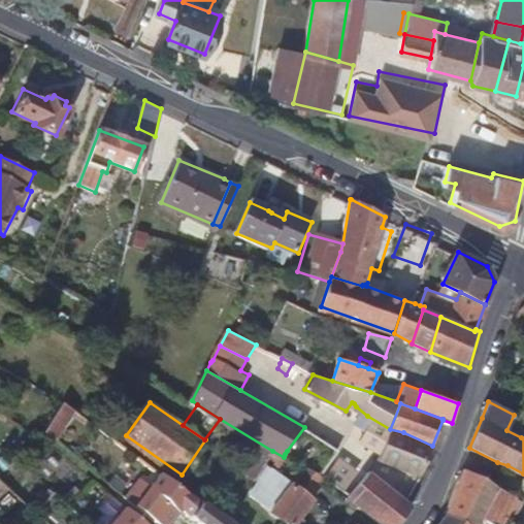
[(514,415),(506,430),(521,437),(523,432),(523,420),(514,415)]
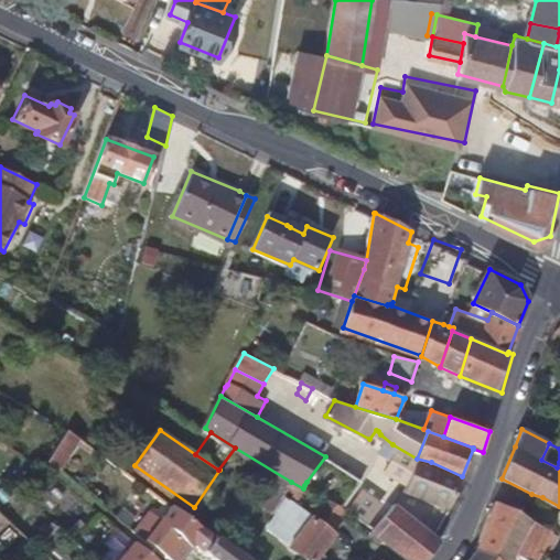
[(67,461),(54,451),(49,460),(61,470),(67,461)]
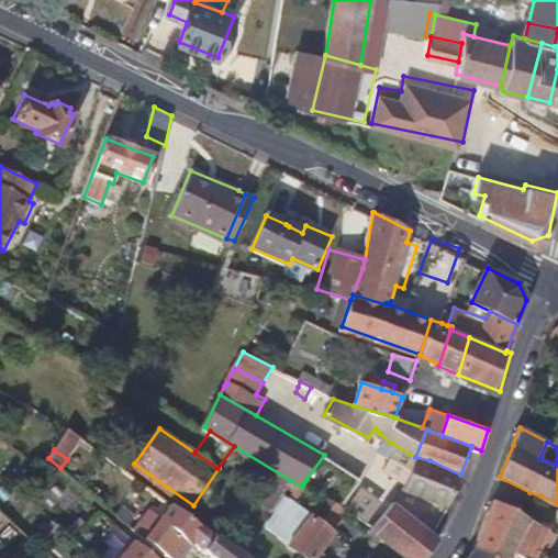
[(324,455),(305,480),(303,483),(323,497),(341,508),(342,505),(348,497),(360,479),(324,455)]
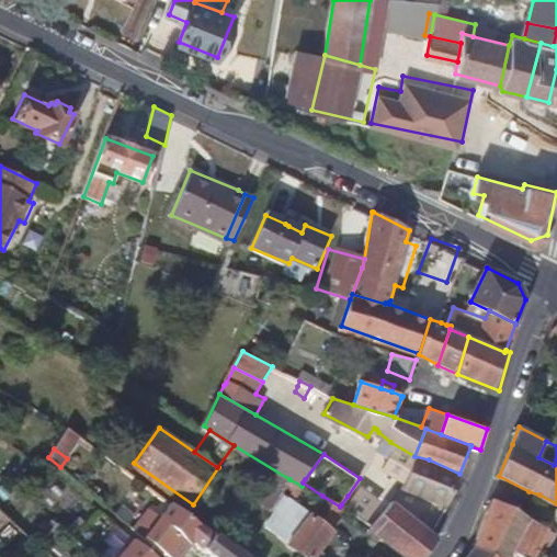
[(450,504),(459,474),(429,459),(417,487),(450,504)]
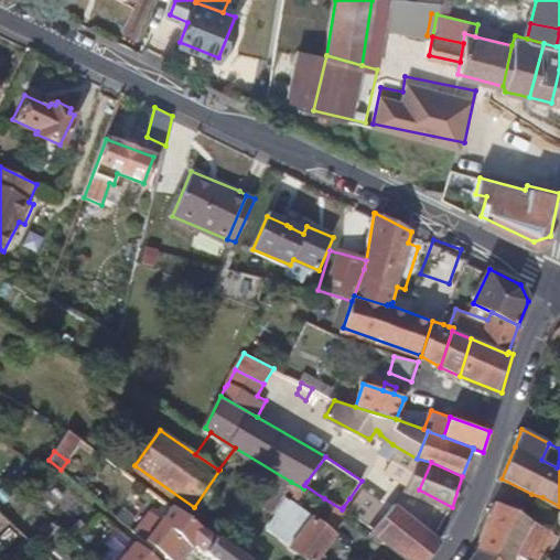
[(138,478),(122,465),(107,487),(97,499),(111,512),(138,478)]
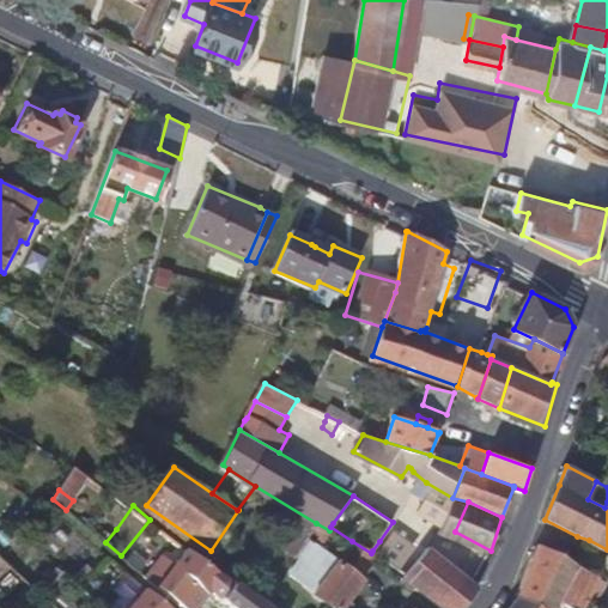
[(324,539),(329,530),(316,523),(308,537),(322,547),(327,540),(324,539)]
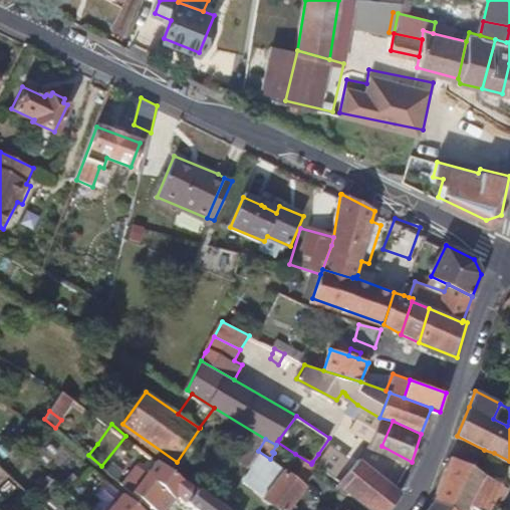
[(283,471),(303,486),(310,477),(318,467),(312,462),(311,464),(295,454),(283,471)]
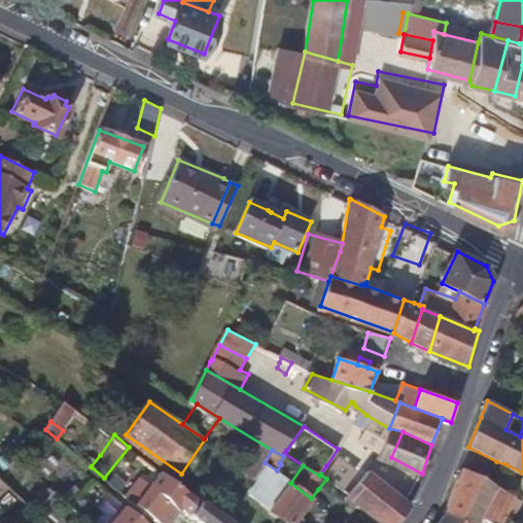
[(349,496),(355,487),(326,465),(320,474),(326,479),(349,496)]
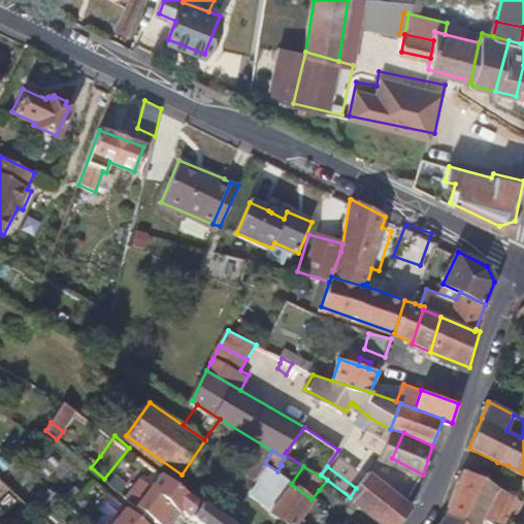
[(462,468),(445,516),(458,523),(479,523),(482,518),(498,486),(497,486),(462,468)]
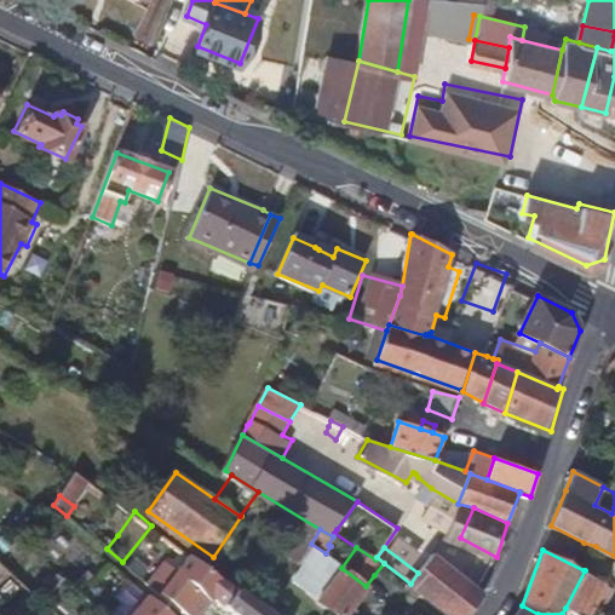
[(434,553),(418,573),(411,584),(409,585),(448,614),(473,614),(488,598),(482,592),(434,553)]
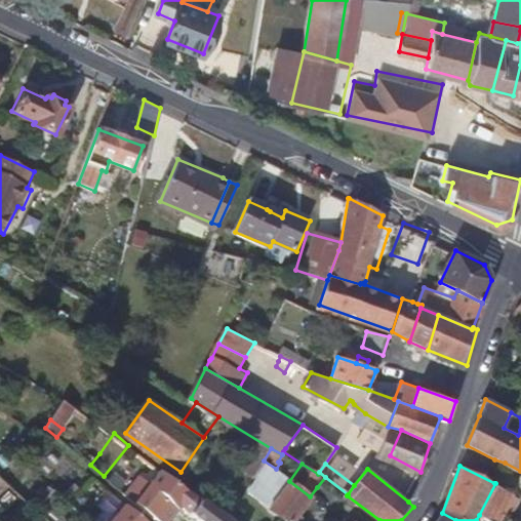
[(170,520),(179,507),(191,515),(201,498),(160,471),(150,483),(142,493),(134,502),(161,520),(170,520)]
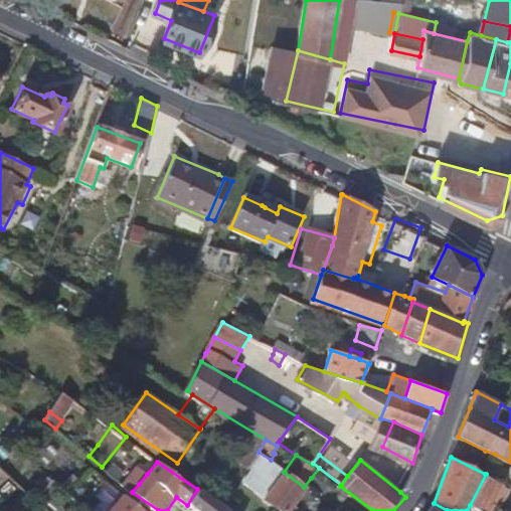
[(0,510),(12,510),(18,505),(22,501),(28,493),(0,468),(0,467),(0,510)]
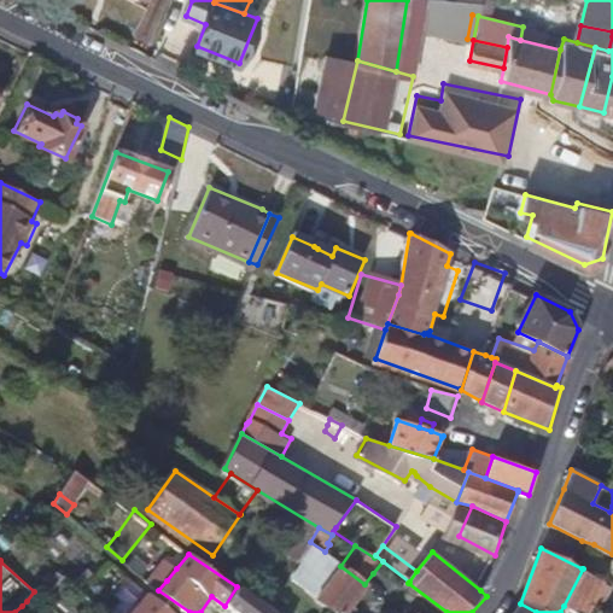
[(176,568),(170,564),(161,576),(167,581),(176,568)]
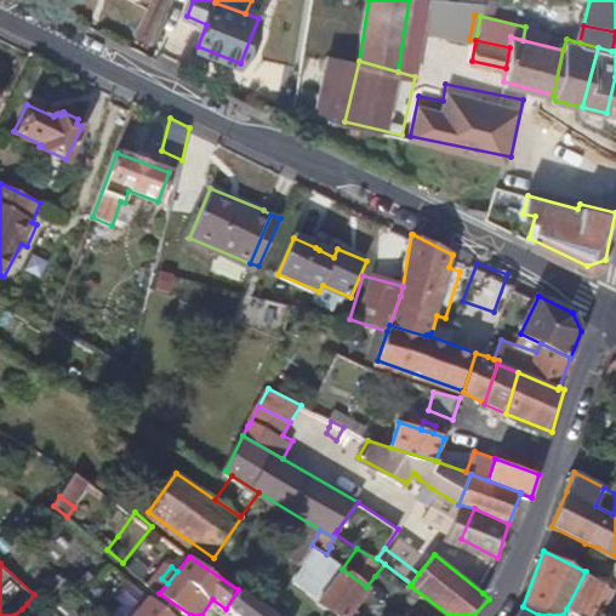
[(336,615),(341,615),(344,615),(366,587),(342,569),(331,585),(320,600),(319,602),(336,615)]
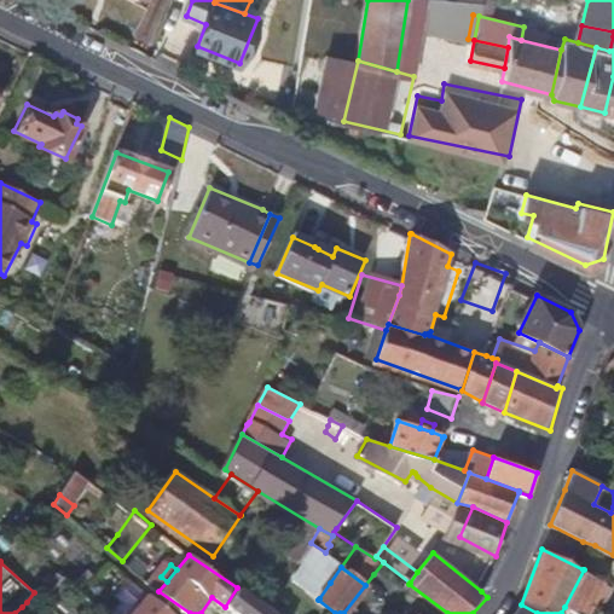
[(580,613),(589,613),(592,606),(601,583),(602,579),(584,569),(565,607),(580,613)]
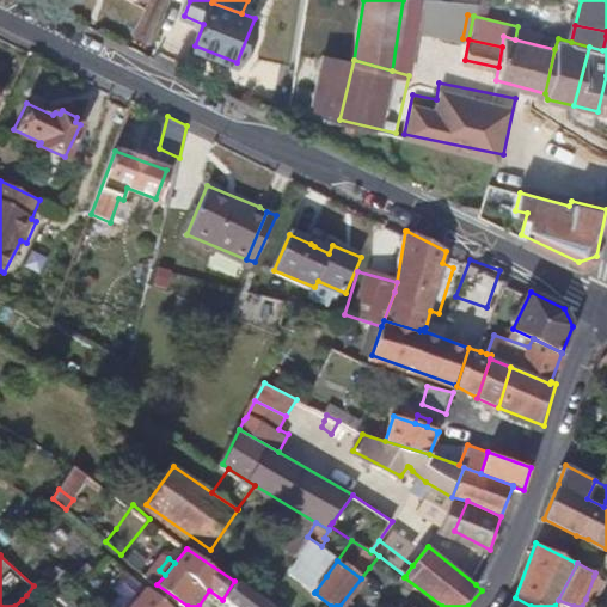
[(147,576),(157,584),(165,575),(159,570),(155,568),(147,576)]
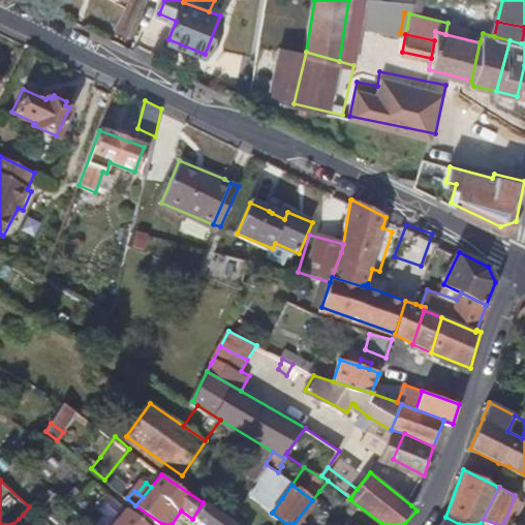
[(277,495),(269,506),(273,512),(282,498),(277,495)]
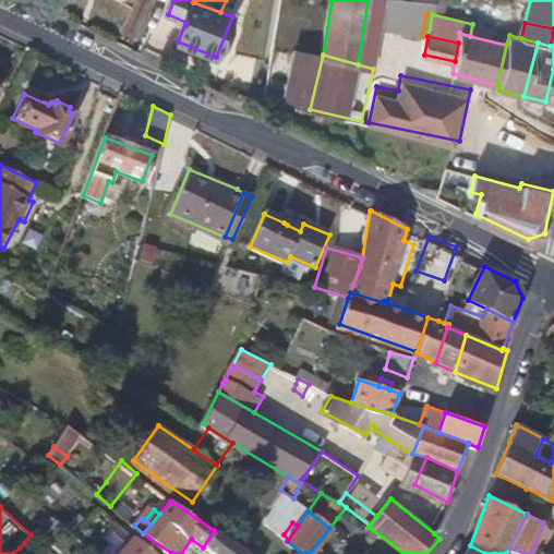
[(553,530),(542,526),(534,546),(551,553),(553,553),(553,530)]
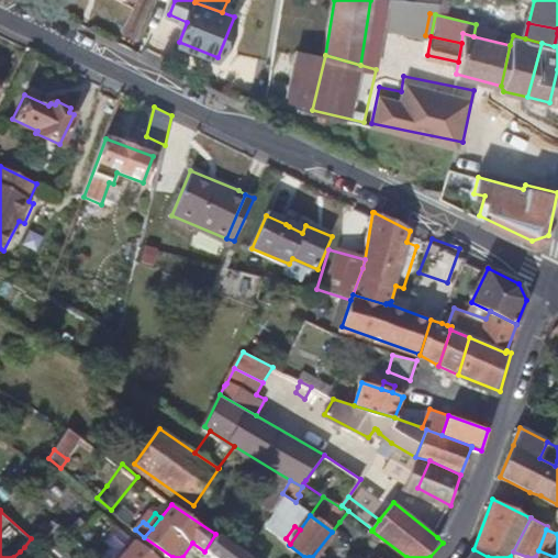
[(119,557),(134,540),(125,534),(104,557),(119,557)]
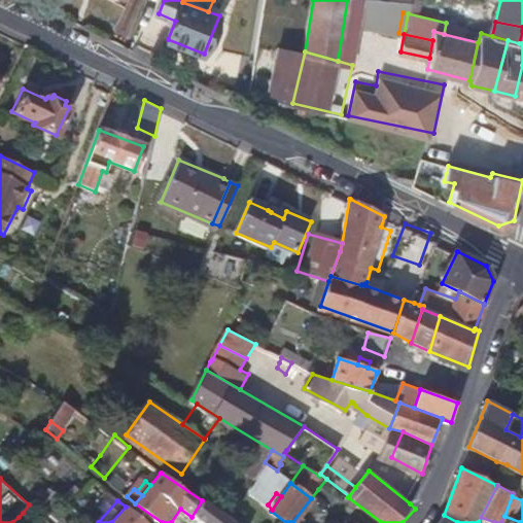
[(202,500),(192,517),(199,522),(234,522),(233,521),(231,522),(229,522),(221,516),(202,500)]
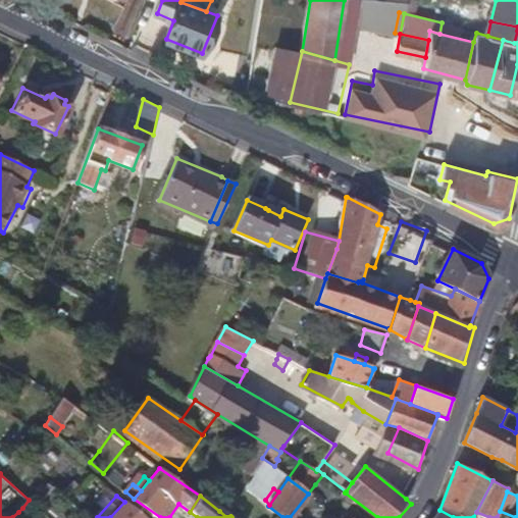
[(143,517),(124,502),(110,517),(143,517)]
